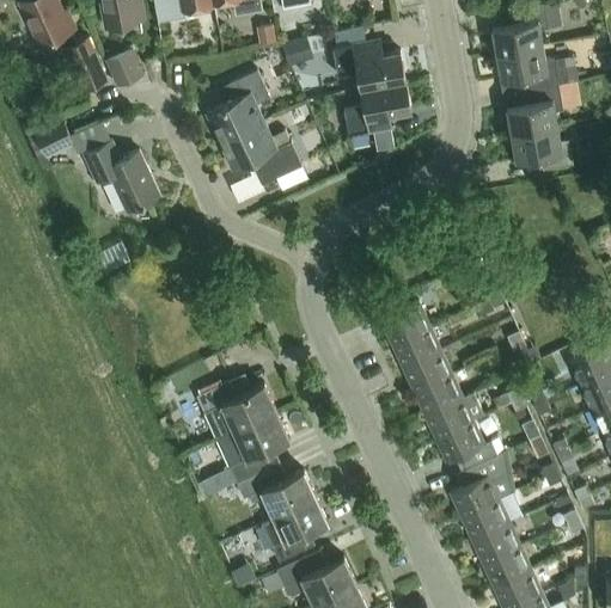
[(40,47),(73,31),(65,12),(61,14),(54,0),(26,0),(19,4),(40,47)]
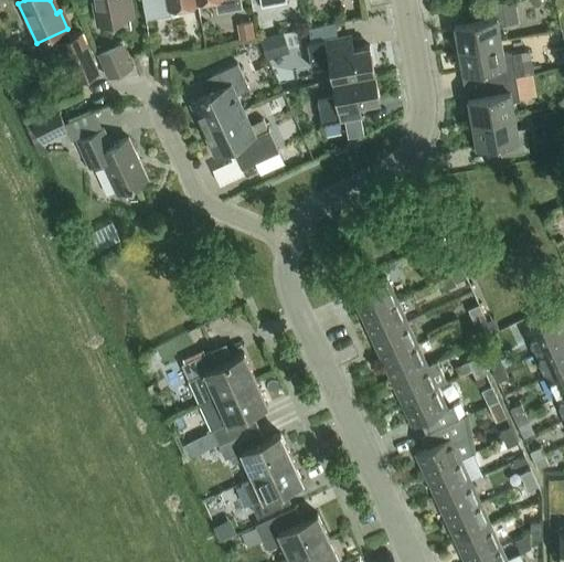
[(92,0),(97,27),(131,20),(127,1),(124,1),(123,0),(92,0)]
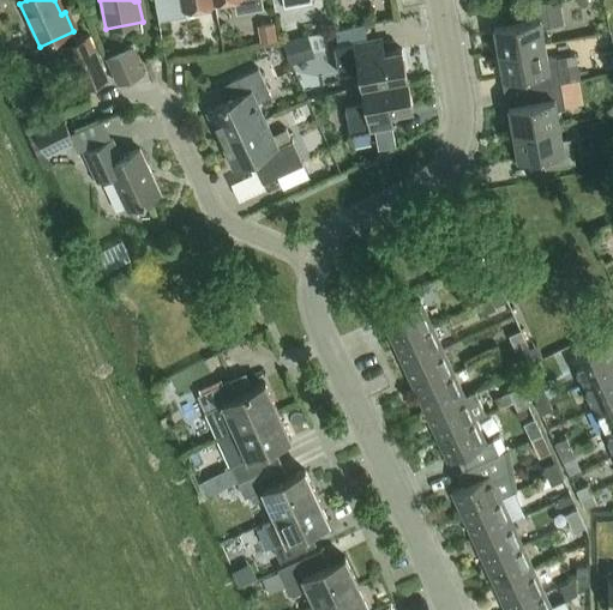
[(152,0),(157,24),(185,19),(184,12),(214,7),(214,4),(212,4),(211,0),(152,0)]
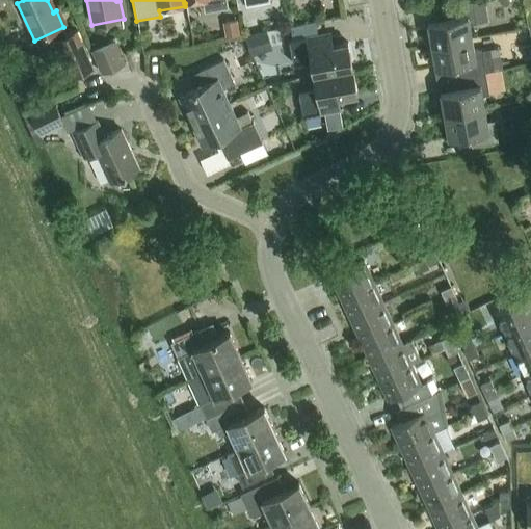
[(183,0),(184,3),(185,3),(201,0),(204,15),(228,10),(224,0),(183,0)]
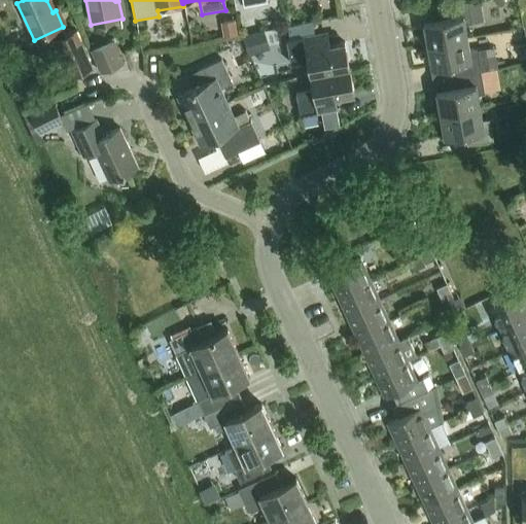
[(471,26),(470,25),(483,23),(479,2),(442,8),(444,21),(423,25),(427,47),(466,40),(464,27),(471,26)]
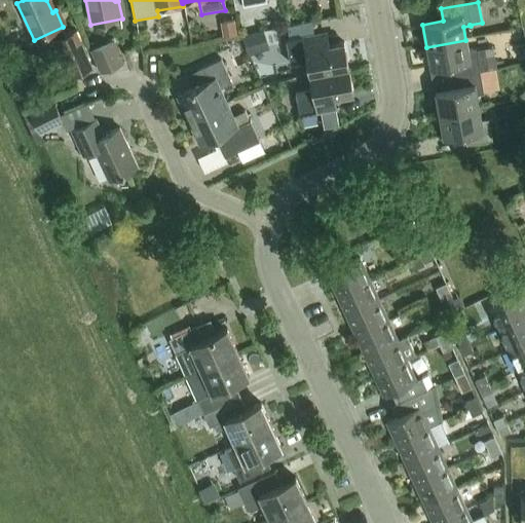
[(219,25),(222,39),(236,37),(233,22),(219,25)]
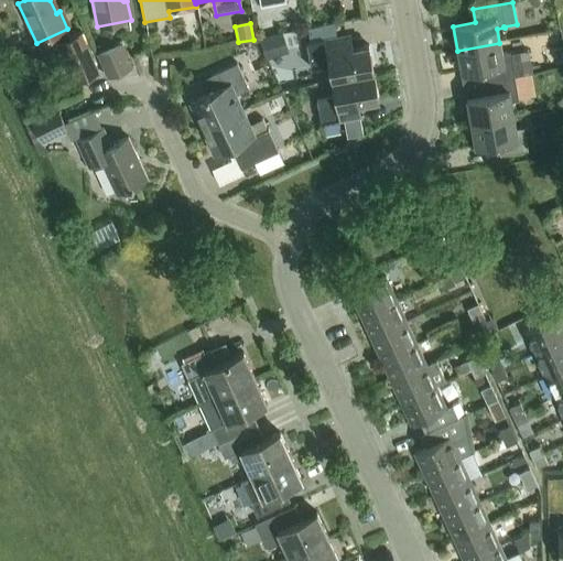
[(309,45),(335,40),(332,27),(306,31),(309,45)]
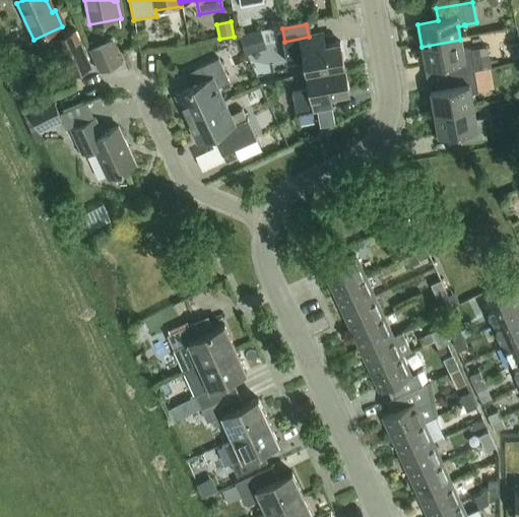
[(91,68),(74,30),(53,41),(70,77),(91,68)]
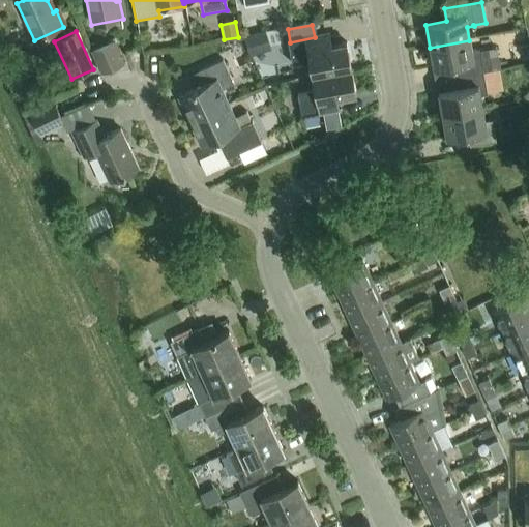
[(264,33),(243,39),(250,58),(270,52),(264,33)]
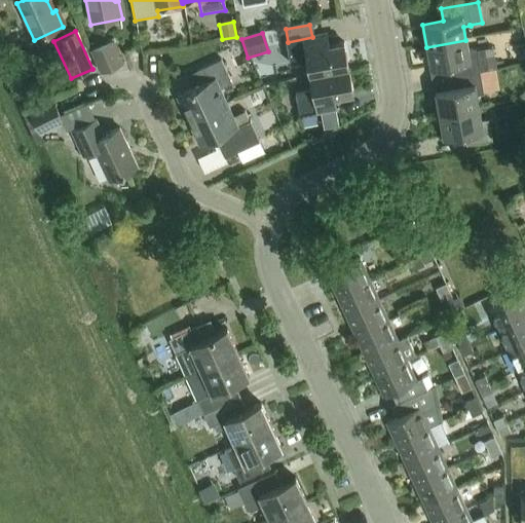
[(343,44),(328,47),(326,36),(285,43),(290,67),(306,64),(309,77),(347,70),(343,44)]
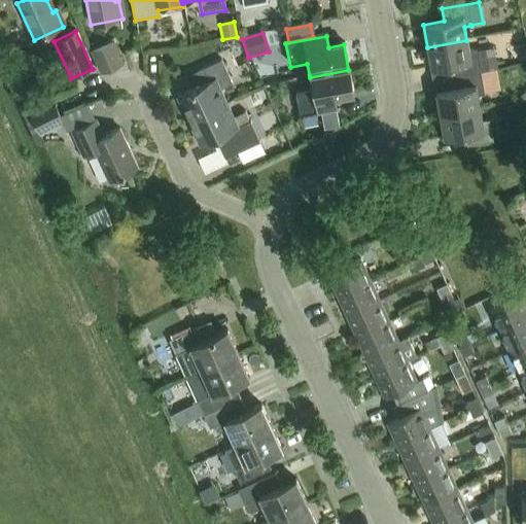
[(452,66),(454,78),(480,73),(476,53),(468,54),(466,40),(427,47),(431,70),(452,66)]
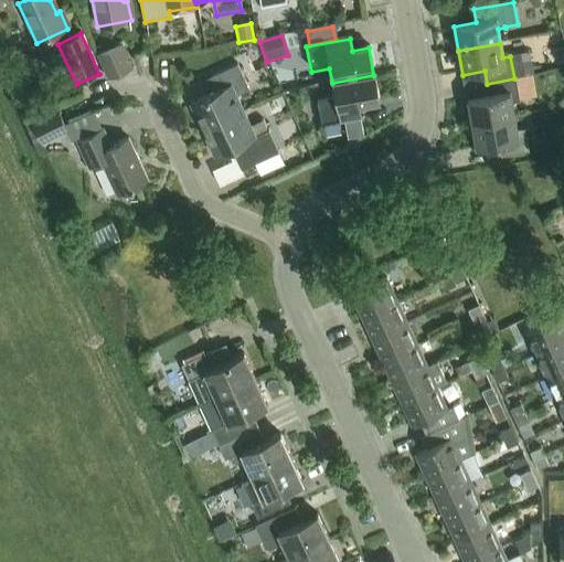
[(132,70),(121,45),(96,56),(108,82),(132,70)]
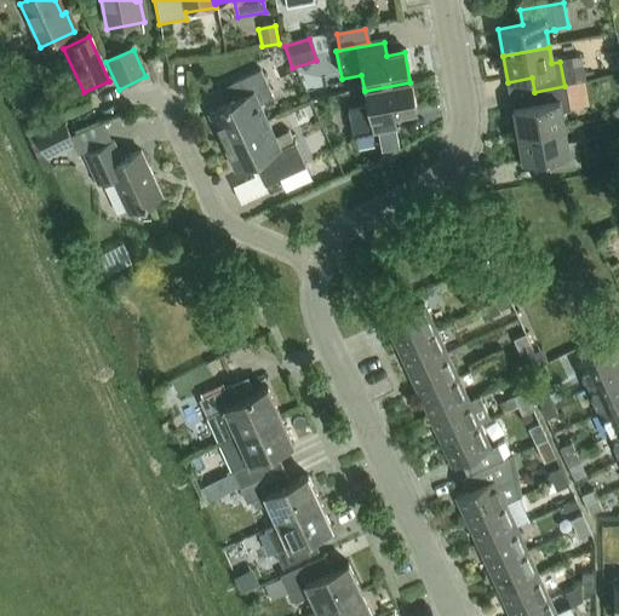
[(267,124),(258,107),(273,101),(259,73),(230,87),(238,102),(208,115),(222,144),(267,124)]
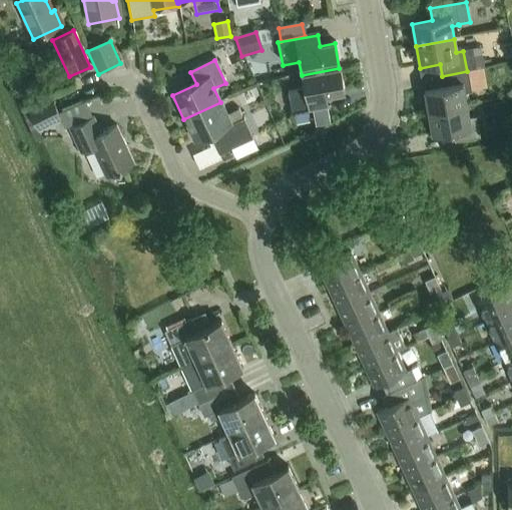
[(344,93),(339,68),(302,75),(304,89),(288,92),(292,115),(319,110),(327,108),(325,96),(344,93)]
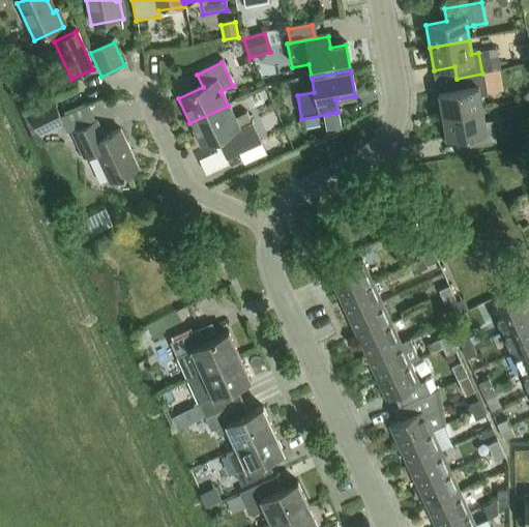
[(499,71),(483,74),(487,93),(502,91),(499,71)]
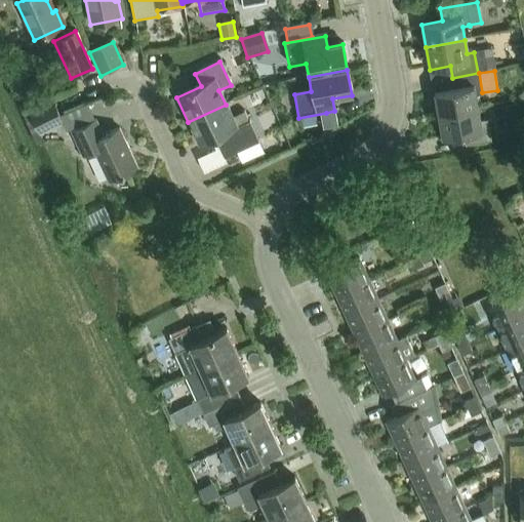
[(434,93),(438,116),(477,109),(475,95),(482,94),(478,73),(452,78),(454,90),(434,93)]
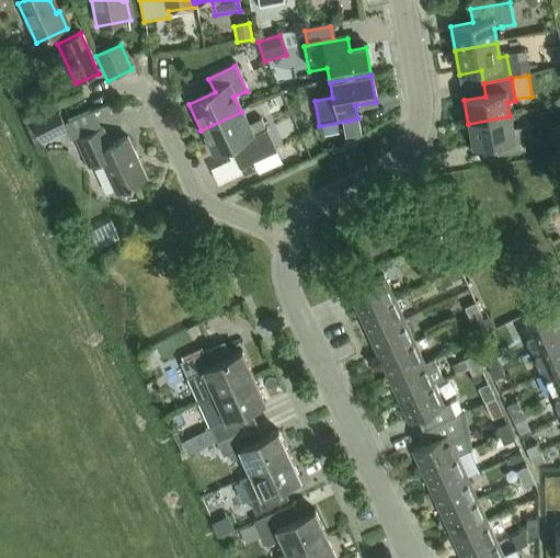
[(30,116),(42,144),(68,133),(56,105),(30,116)]
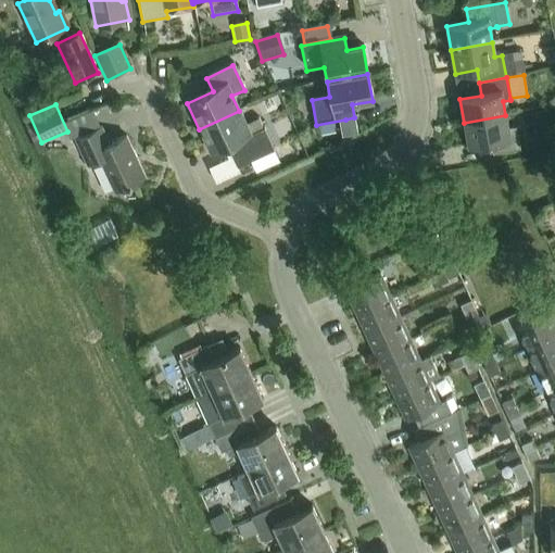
[(227,147),(237,168),(251,162),(256,174),(279,163),(274,151),(264,129),(263,129),(259,120),(246,126),(239,111),(199,129),(211,155),(227,147)]
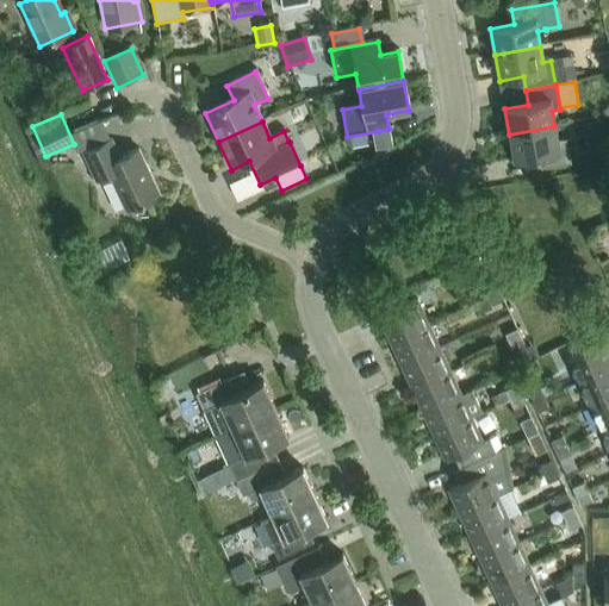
[(557,143),(554,126),(509,135),(514,161),(538,157),(540,172),(570,166),(565,141),(557,143)]
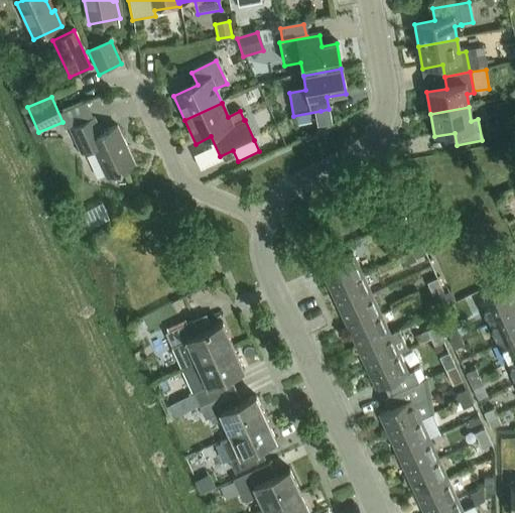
[(121,171),(134,165),(116,128),(101,135),(93,120),(70,131),(81,154),(92,149),(106,178),(118,172),(119,173),(122,172),(121,171)]
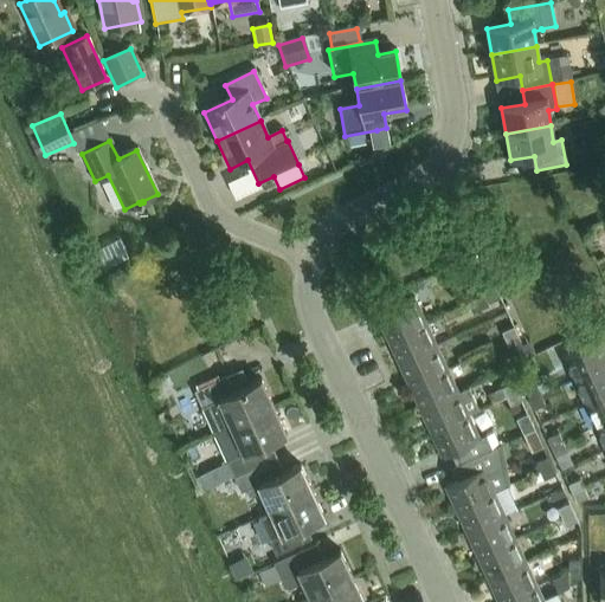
[(118,240),(94,253),(102,270),(127,257),(118,240)]
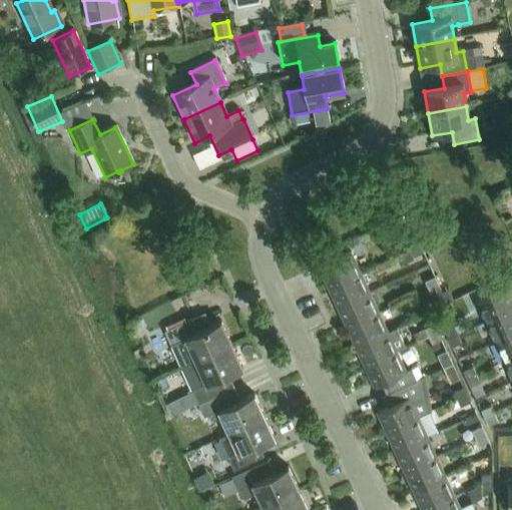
[(416,238),(406,242),(410,251),(420,246),(416,238)]
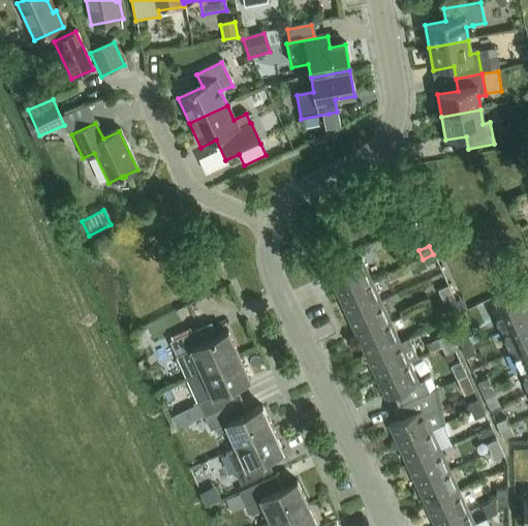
[(433,254),(423,259),(426,267),(436,261),(433,254)]
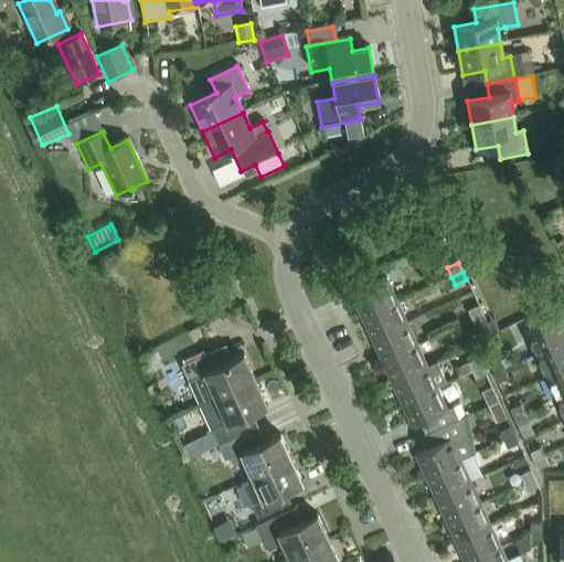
[(385,281),(351,296),(361,318),(396,303),(385,281)]
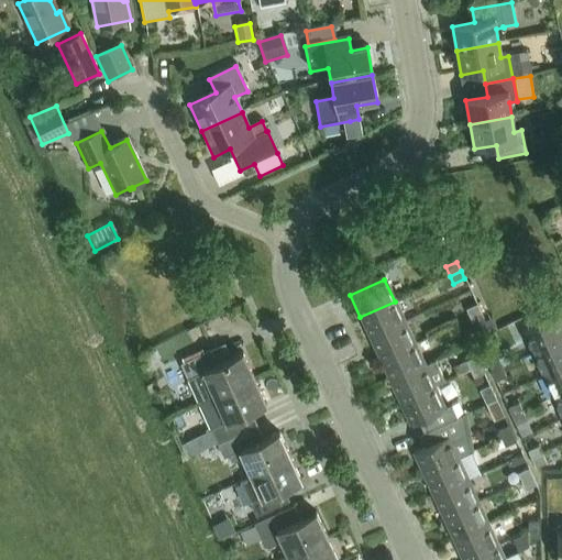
[(395,302),(360,317),(370,339),(405,324),(395,302)]
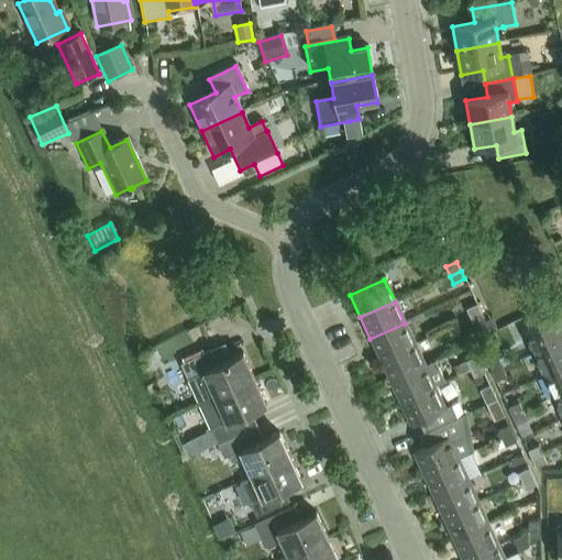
[(470,319),(480,315),(475,305),(465,310),(470,319)]
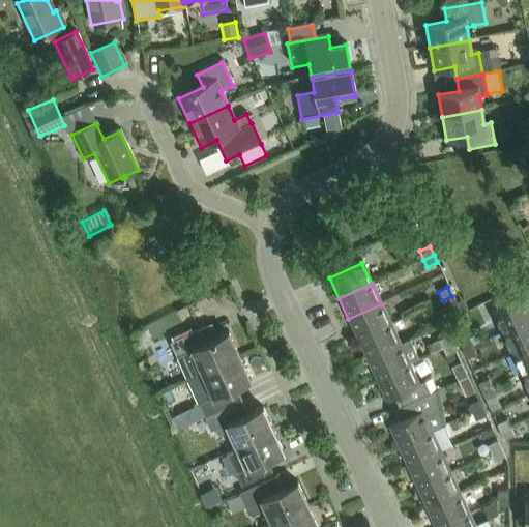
[(451,296),(442,300),(451,318),(466,311),(461,299),(454,302),(451,296)]
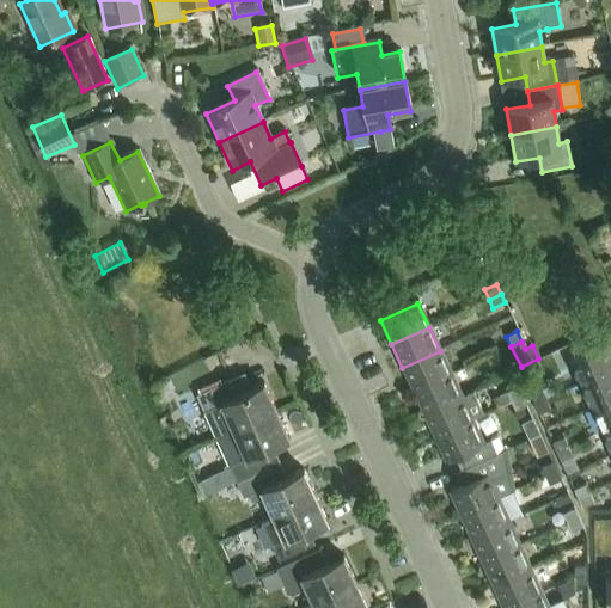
[(579,386),(610,372),(610,355),(606,345),(568,362),(579,386)]
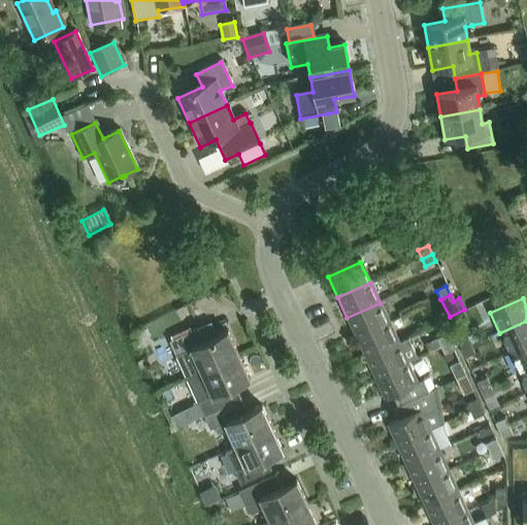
[(380,303),(347,318),(356,338),(389,323),(380,303)]
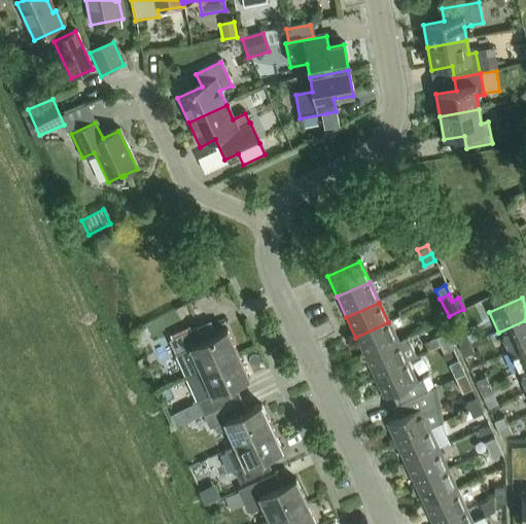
[(525,320),(498,333),(507,353),(525,345),(525,320)]
